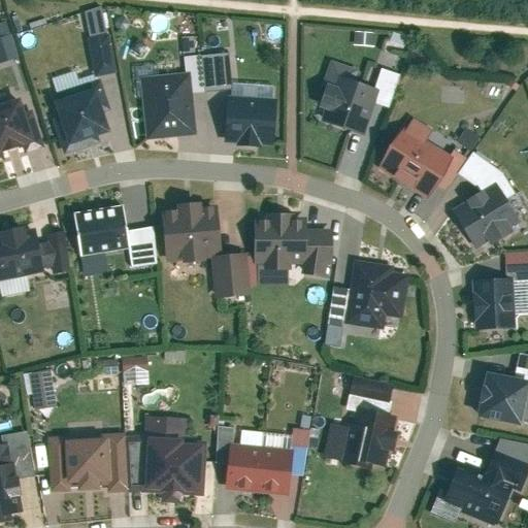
[(103,6),(88,11),(94,36),(87,37),(97,73),(77,78),(75,71),(55,77),(61,101),(54,103),(66,151),(101,141),(99,134),(110,131),(104,111),(112,109),(103,74),(117,70),(103,6)]
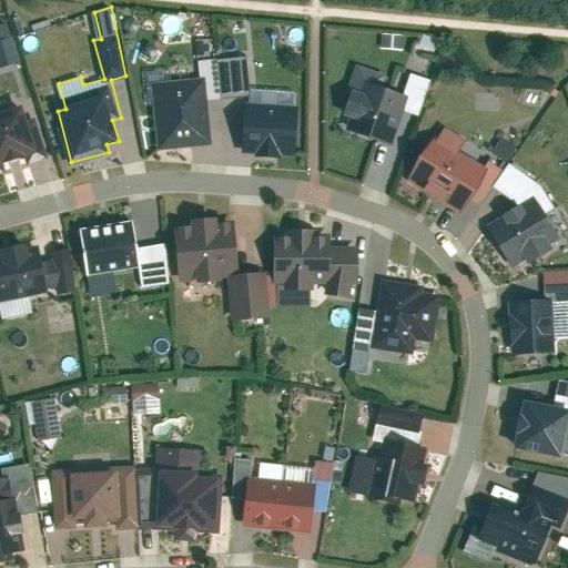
[(7,23),(0,26),(0,66),(19,60),(7,23)]
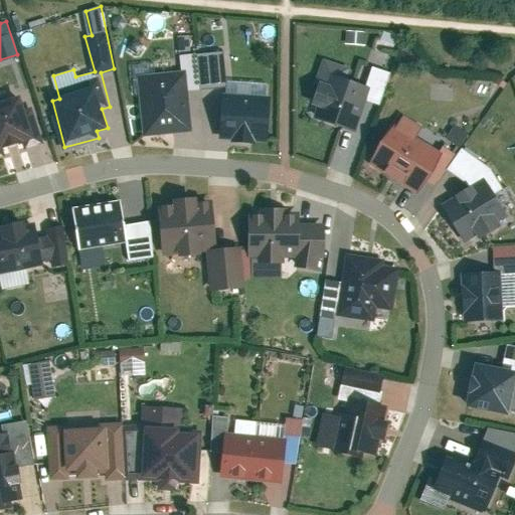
[(368,42),(368,32),(350,32),(350,42),(368,42)]
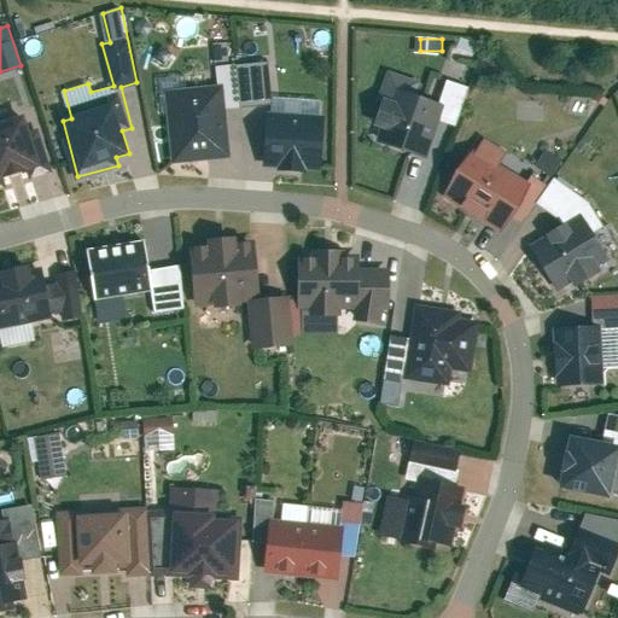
[(233,63),(232,50),(214,51),(217,82),(164,88),(173,162),(229,157),(225,108),(242,106),(237,63),(233,63)]
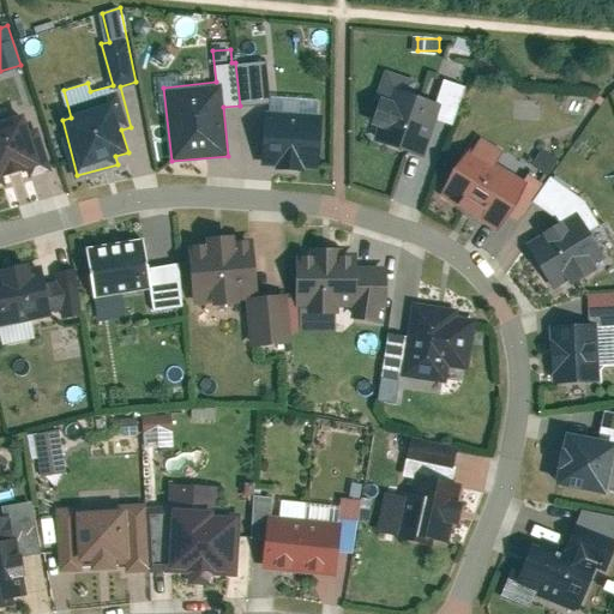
[(268,59),(235,62),(240,106),(268,102),(263,163),(314,167),(319,98),(271,95),(268,59)]
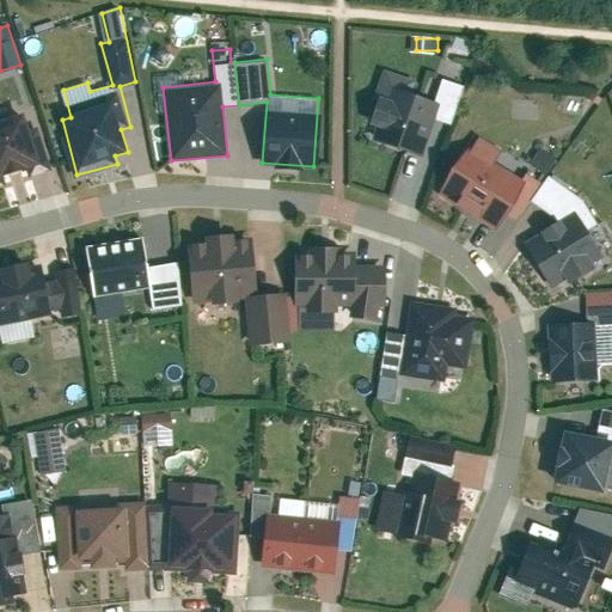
[(444,102),(383,84),(367,134),(428,153),(444,102)]
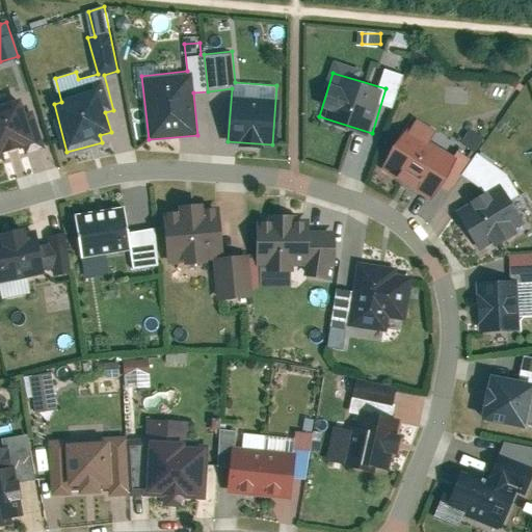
[(0,159),(3,159),(0,150),(21,143),(23,150),(40,144),(27,106),(20,108),(17,98),(0,102),(0,159)]
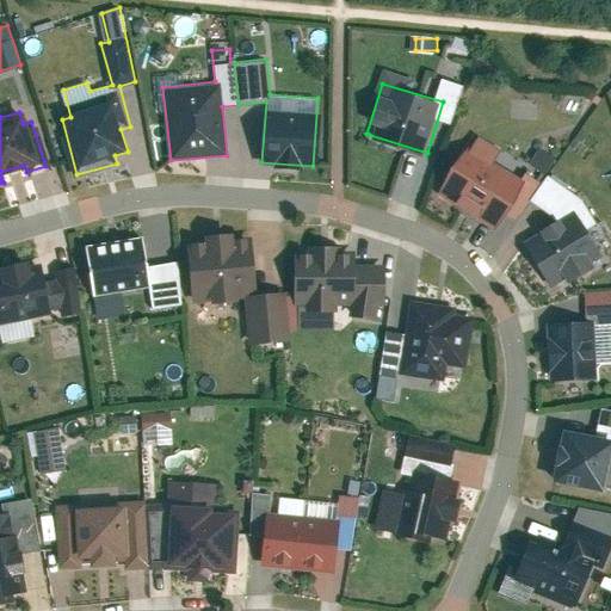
[(526,179),(470,148),(445,193),(500,224),(526,179)]
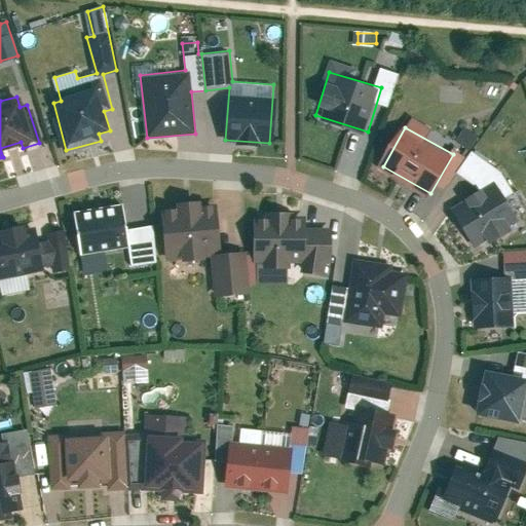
[(466,130),(461,143),(477,149),(482,137),(466,130)]
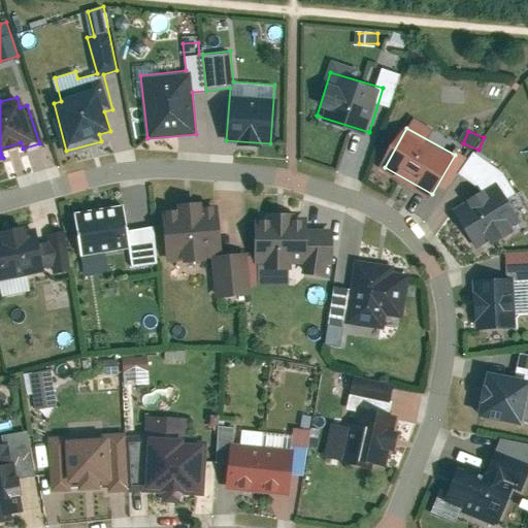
[(499,184),(454,210),(477,251),(523,224),(499,184)]
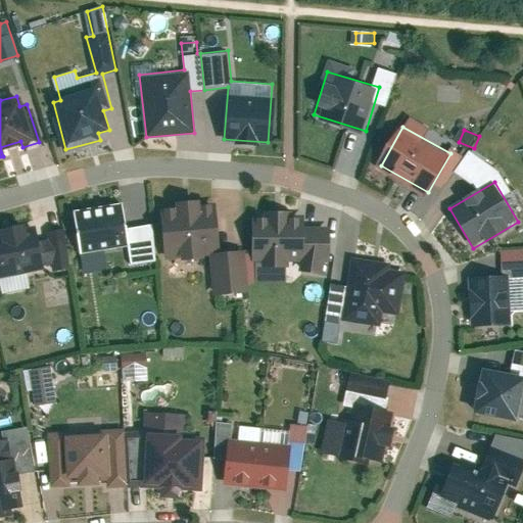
[(217,203),(164,207),(168,248),(220,244),(217,203)]
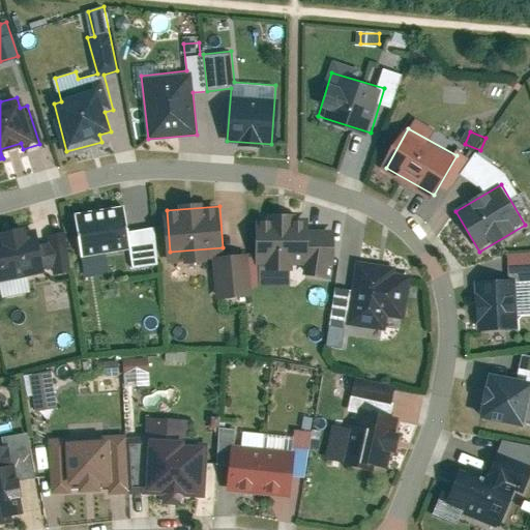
[(125,207),(79,213),(84,249),(130,243),(125,207)]
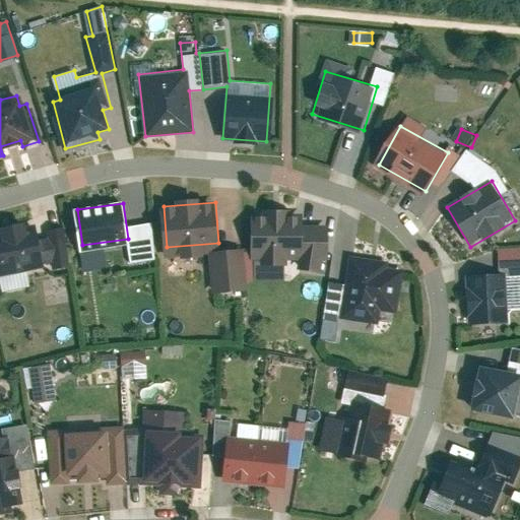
[(301,212),(263,213),(263,228),(252,228),(252,260),(334,259),(334,224),(301,224),(301,212)]
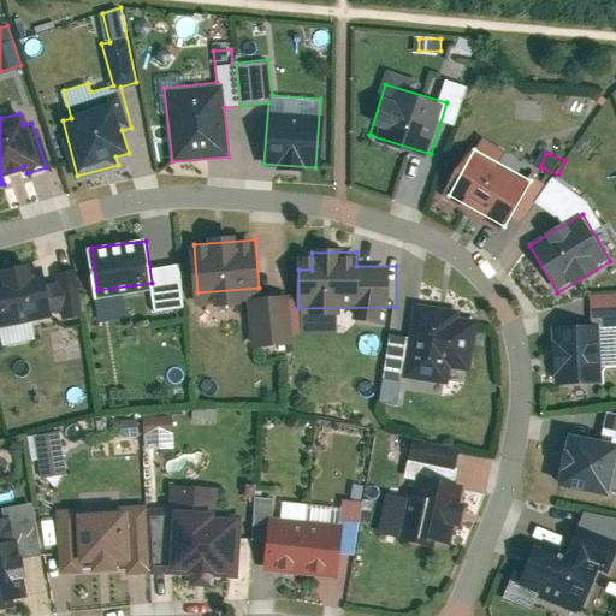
[(5,279),(0,279),(0,321),(55,315),(51,276),(36,278),(35,261),(4,265),(5,279)]
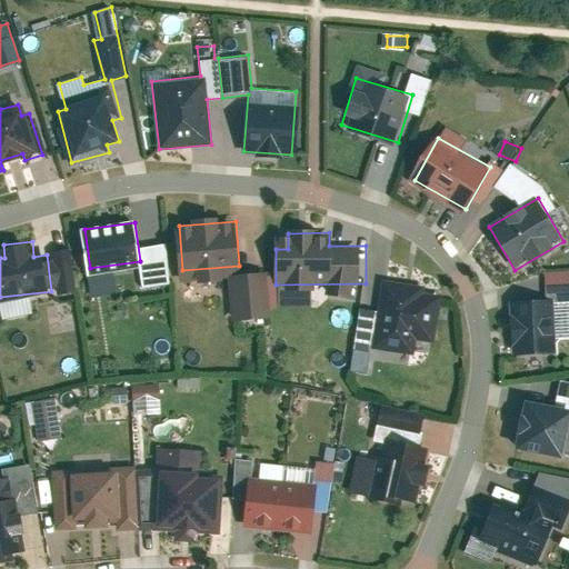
[(427,287),(388,281),(379,343),(415,348),(416,336),(436,339),(441,296),(426,293),(427,287)]
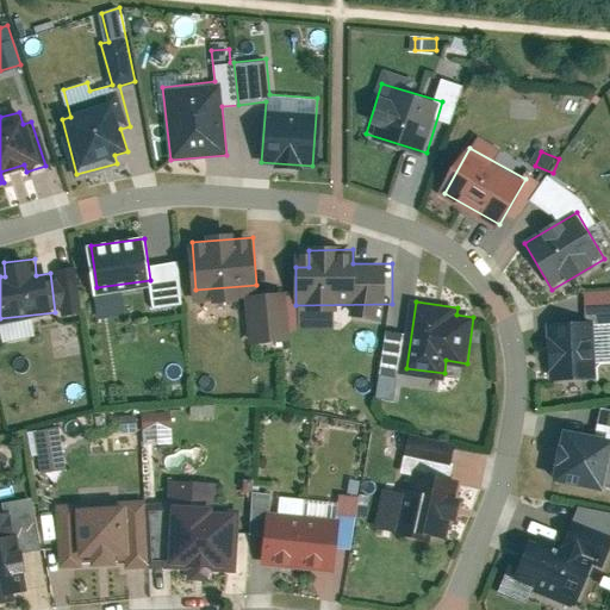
[(596,322),(540,322),(541,371),(597,371),(596,322)]
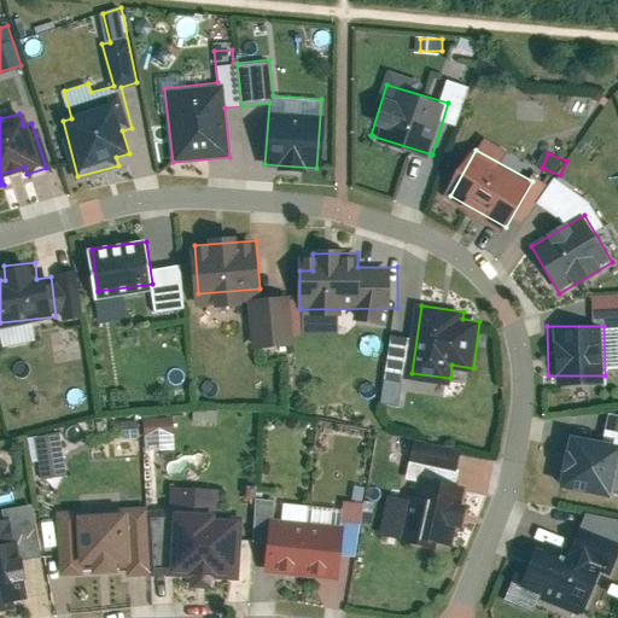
[(607,442),(575,436),(566,482),(617,491),(617,415),(612,414),(607,442)]
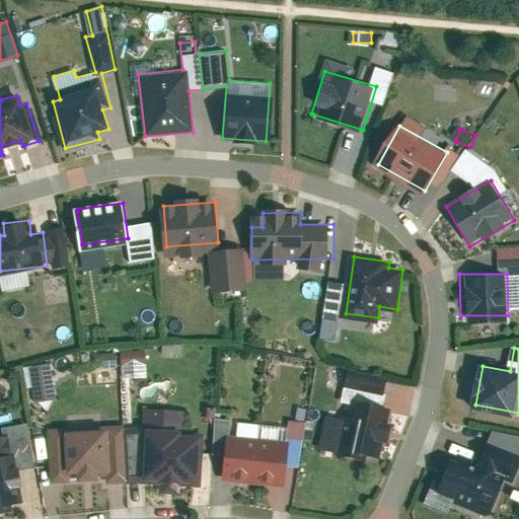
[(151,351),(126,352),(127,378),(152,376),(151,351)]
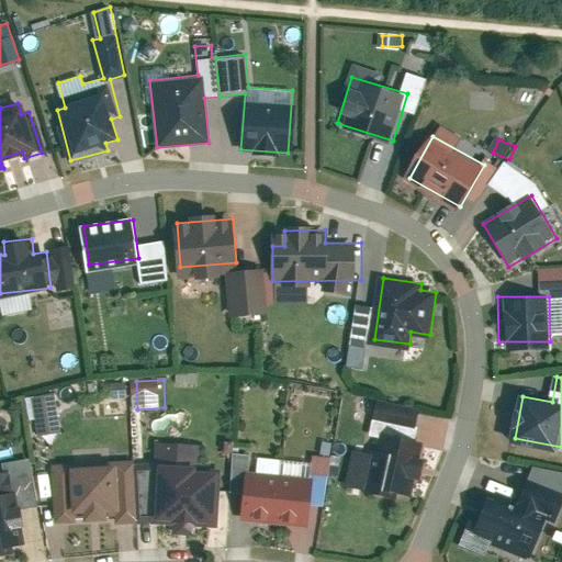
[(411,423),(411,407),(384,407),(384,423),(411,423)]
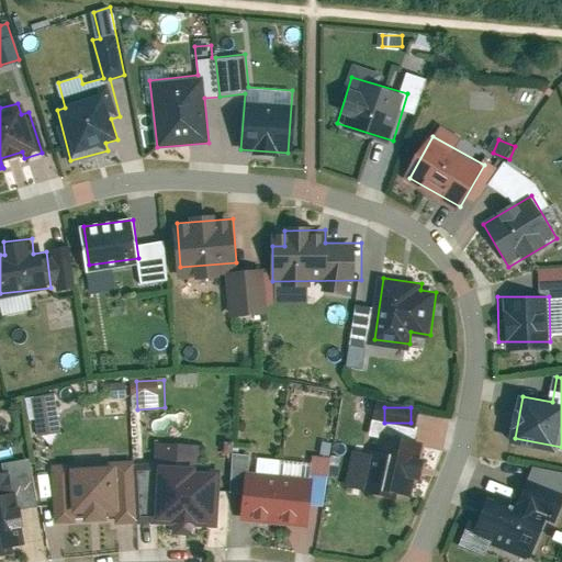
[(412,408),(412,429),(427,429),(427,407),(412,408)]
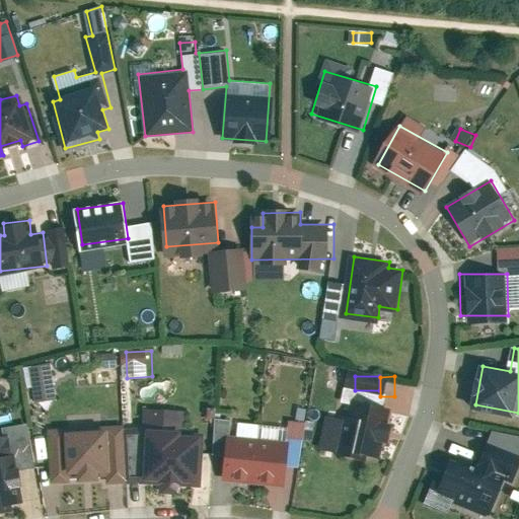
[(390,411),(347,401),(337,448),(381,457),(390,411)]
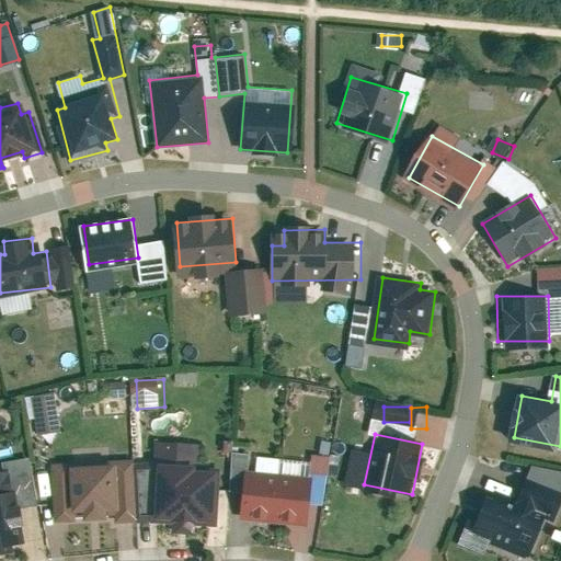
[(137,465),(73,466),(75,518),(138,516),(137,465)]
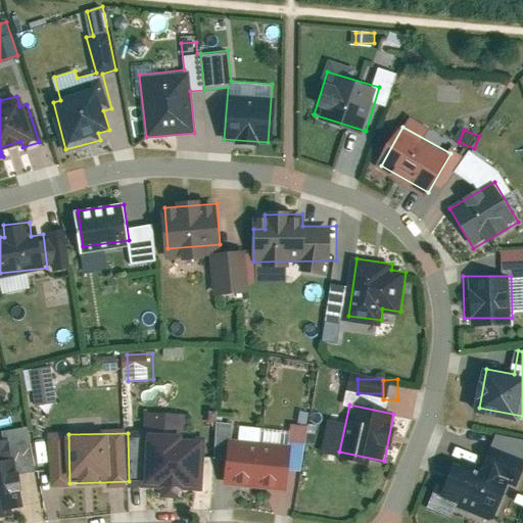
[(204,434),(151,433),(150,481),(204,482),(204,434)]
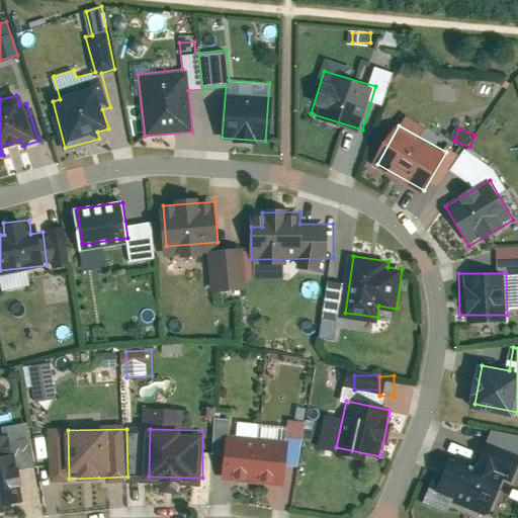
[(256,443),(226,439),(222,481),(254,483),(256,443)]
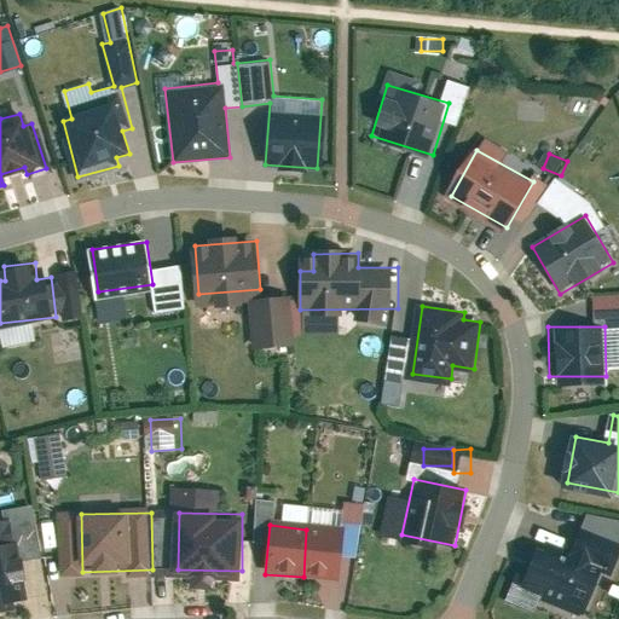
[(12,526),(0,528),(0,601),(27,596),(12,526)]
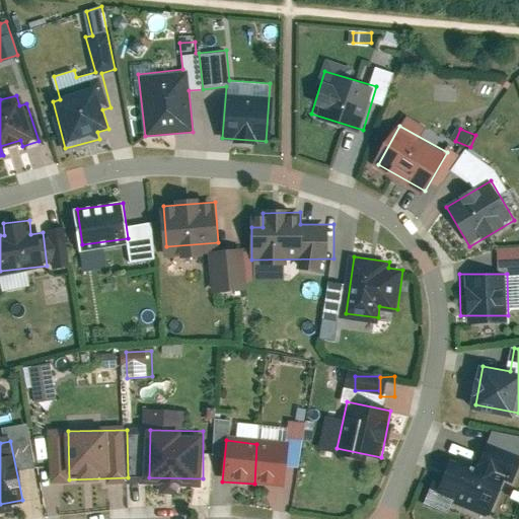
[(475,470),(449,460),(440,483),(432,479),(424,503),(451,513),(456,500),(489,511),(503,472),(515,476),(518,464),(518,452),(487,441),(475,470)]
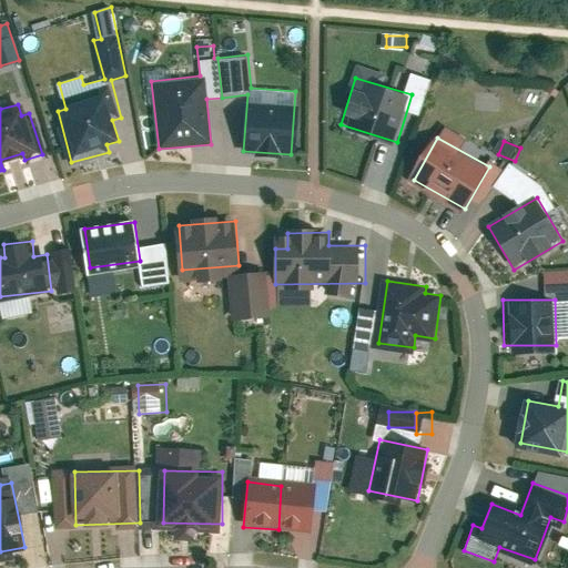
[(312,488),(281,486),(279,529),(310,531),(312,488)]
